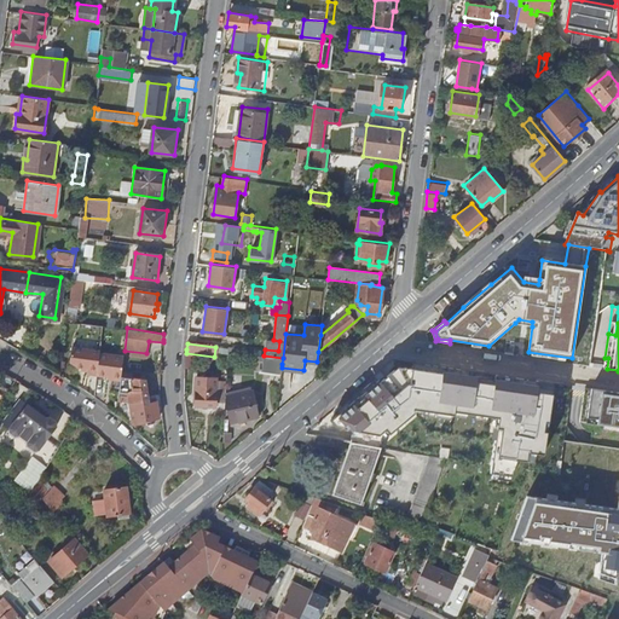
[(121,375),(125,352),(71,345),(69,362),(76,366),(87,368),(86,374),(120,379),(121,375)]
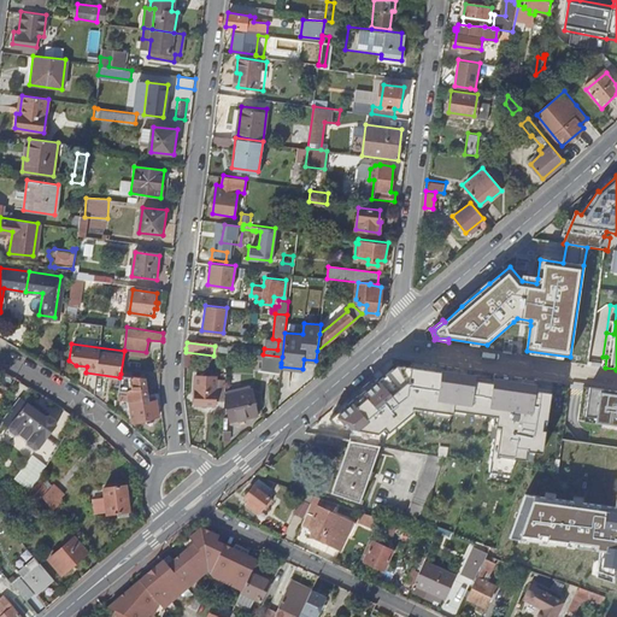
[(348,440),(380,446),(381,434),(383,435),(413,410),(412,406),(453,412),(453,409),(463,410),(497,416),(489,470),(510,474),(516,457),(524,458),(526,450),(534,451),(542,452),(546,429),(542,429),(544,419),(547,421),(553,382),(494,374),(493,380),(459,374),(459,369),(412,362),(411,366),(398,364),(381,380),(380,377),(329,419),(334,425),(352,429),(350,439),(348,440)]
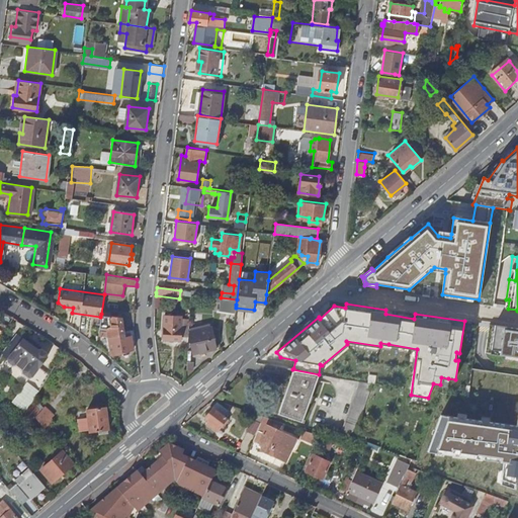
[(101,314),(100,317),(98,334),(106,335),(110,354),(121,352),(121,353),(123,355),(131,354),(131,352),(131,350),(133,349),(132,336),(121,337),(120,324),(117,324),(119,316),(101,314)]
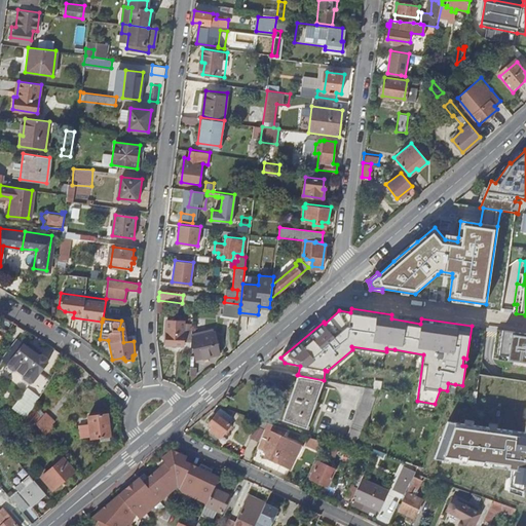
[(192,338),(193,324),(184,324),(185,321),(167,320),(166,343),(183,344),(184,340),(192,341),(192,338)]
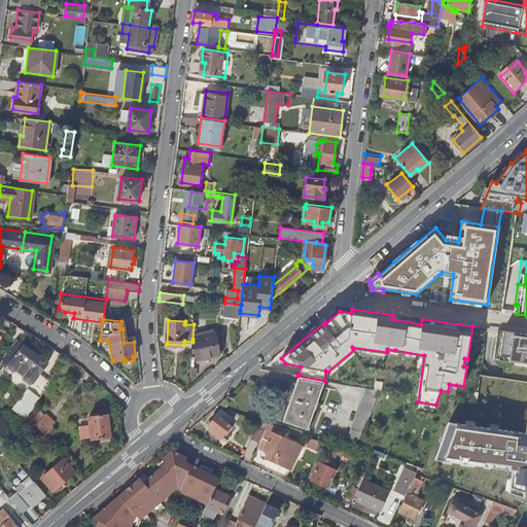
[(526,334),(498,329),(498,332),(494,358),(526,362),(526,334)]
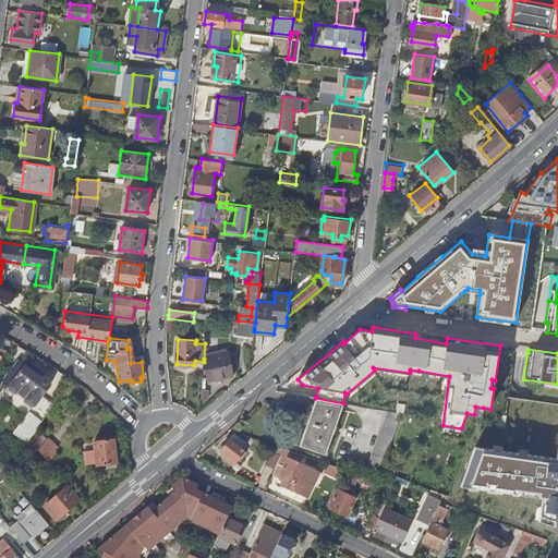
[(233,375),(228,352),(204,359),(209,381),(233,375)]
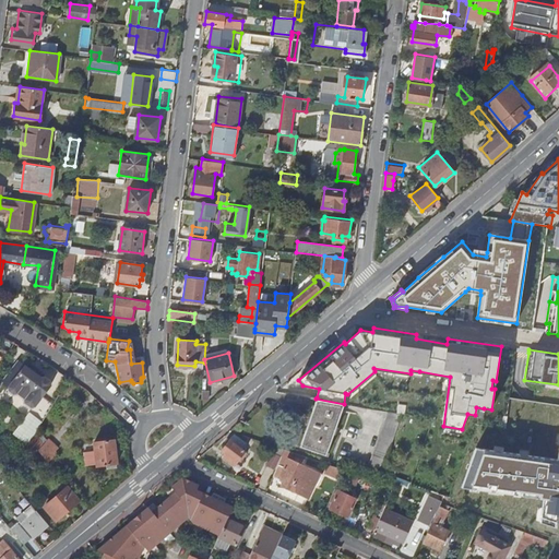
[(27,368),(25,366),(9,388),(10,391),(14,394),(18,394),(25,400),(26,403),(32,407),(36,407),(43,399),(51,385),(50,382),(45,378),(42,378),(34,372),(27,368)]
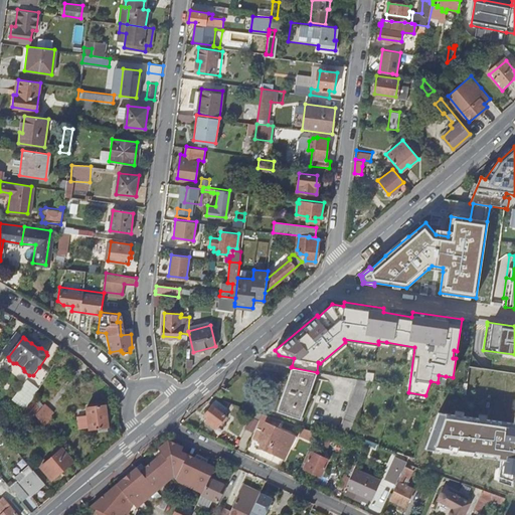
[(309,395),(317,374),(308,372),(292,369),(291,369),(276,412),(302,421),(303,417),(301,417),(307,401),(312,403),(314,397),(309,395)]
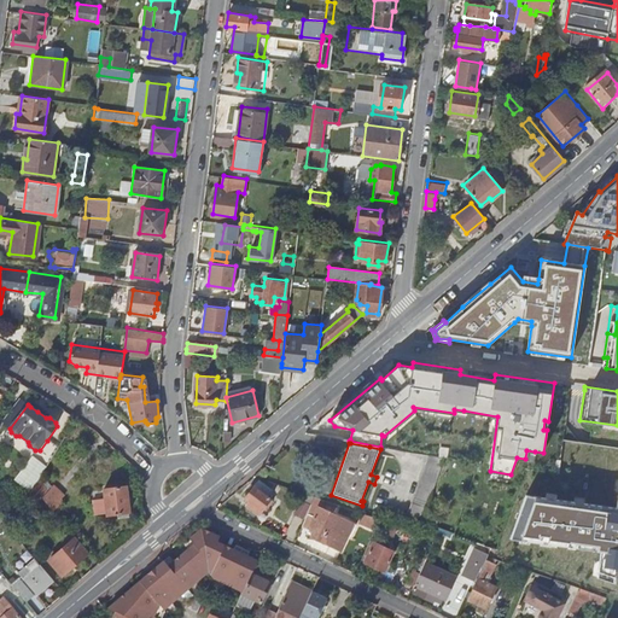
[(424,526),(447,459),(429,456),(406,520),(424,526)]
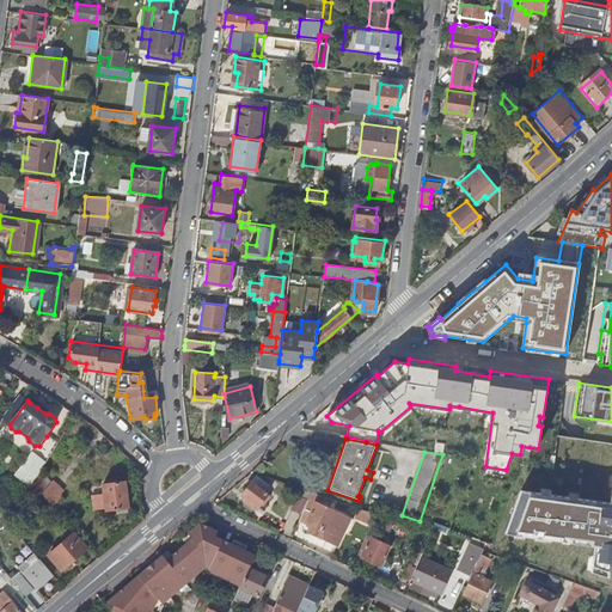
[(47,487),(37,475),(31,483),(53,507),(62,497),(60,495),(62,493),(53,482),(47,487)]
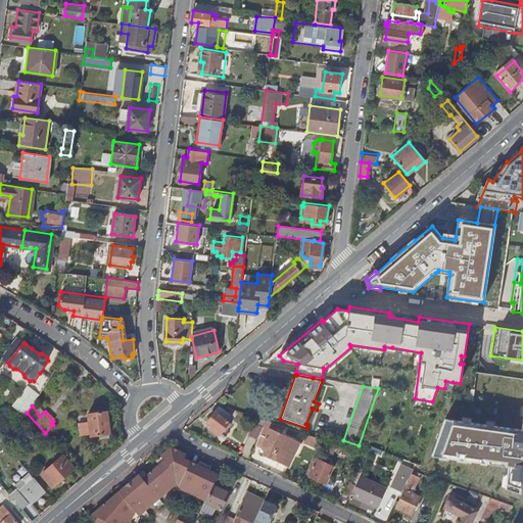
[(208,429),(218,436),(226,426),(228,427),(230,424),(226,421),(230,416),(219,407),(207,421),(210,425),(208,429)]
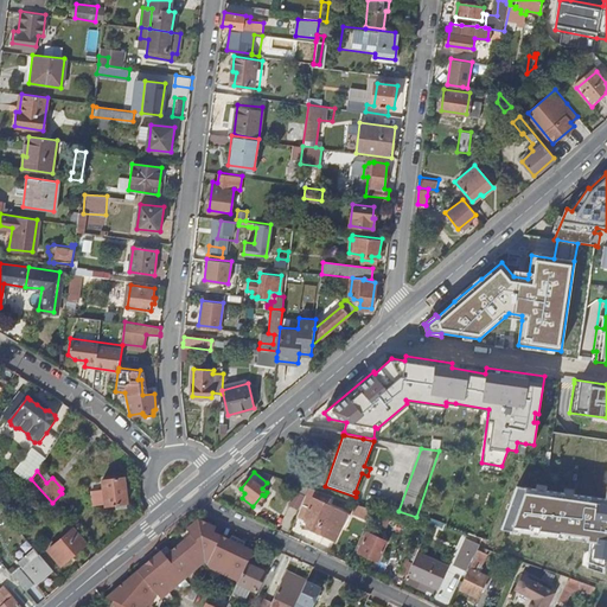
[(123,480),(102,484),(103,492),(91,493),(93,508),(104,506),(115,505),(116,509),(126,509),(126,504),(127,504),(123,480)]
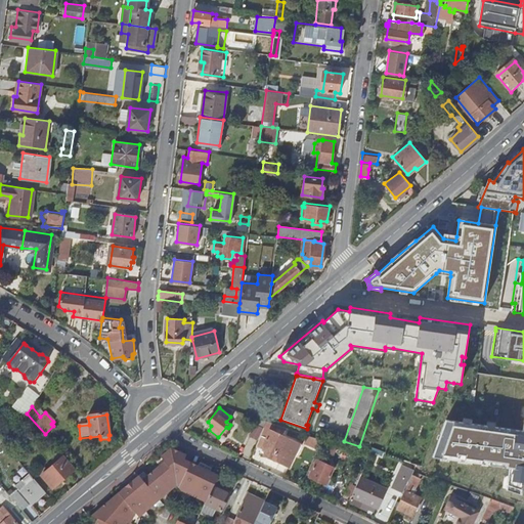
[(523,417),(522,430),(494,426),(494,430),(486,429),(486,425),(446,419),(432,455),(440,456),(441,454),(448,456),(448,459),(459,460),(459,457),(466,459),(466,461),(481,463),(482,459),(489,460),(488,464),(509,467),(513,468),(512,476),(508,476),(506,488),(521,493),(521,488),(523,488),(523,417)]
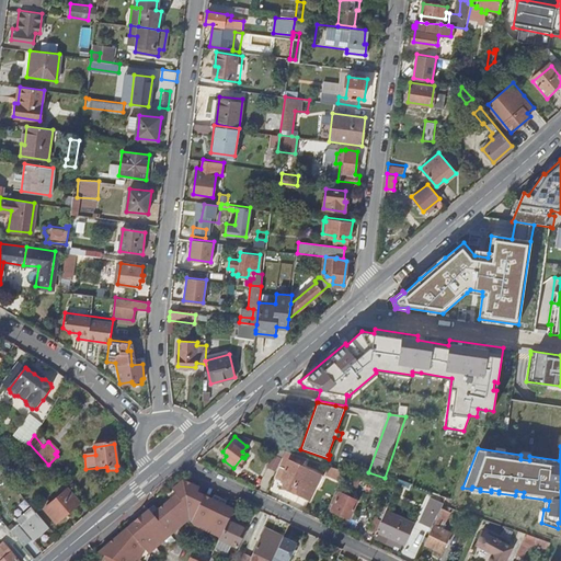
[(292,454),(284,450),(274,476),(285,481),(283,487),(309,500),(321,476),(289,460),(292,454)]
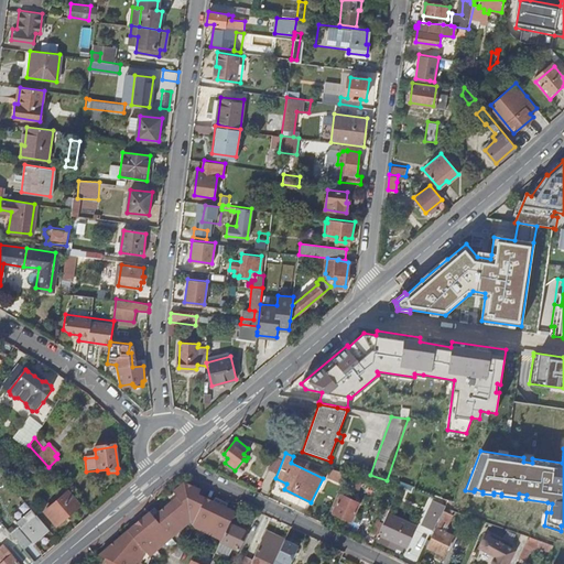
[(388,479),(397,483),(400,474),(391,470),(388,479)]
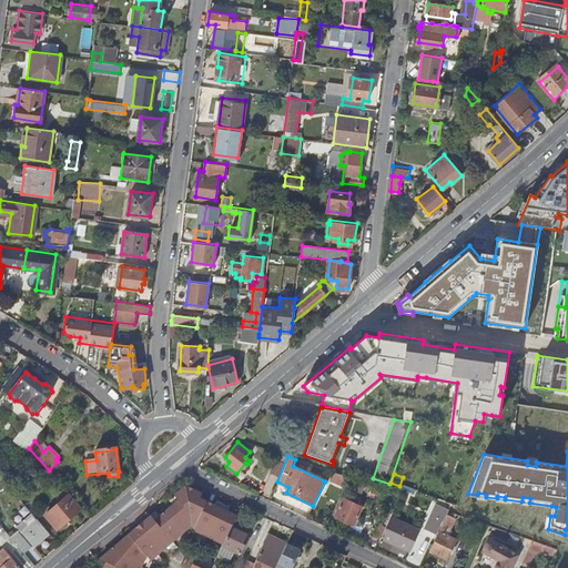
[(155,511),(101,559),(107,561),(121,567),(149,567),(152,561),(151,559),(191,524),(198,531),(223,543),(231,525),(235,516),(230,514),(230,511),(231,508),(217,501),(215,506),(200,498),(202,494),(185,487),(170,499),(173,503),(174,503),(176,506),(161,519),(158,515),(159,515),(155,511)]
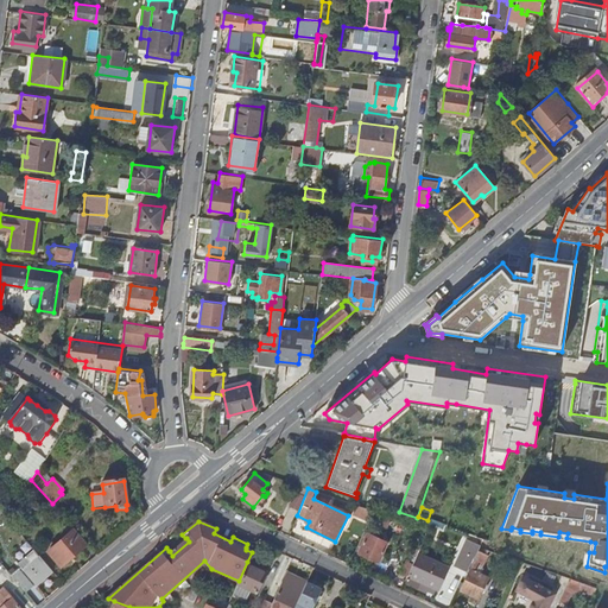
[(48,552),(61,567),(86,543),(74,530),(61,540),(61,539),(55,544),(55,546),(48,552)]
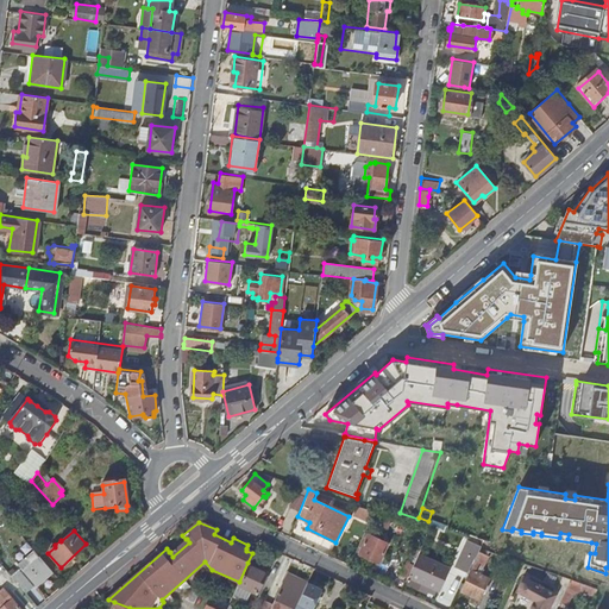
[(368,534),(362,547),(359,553),(378,563),(388,544),(368,534)]
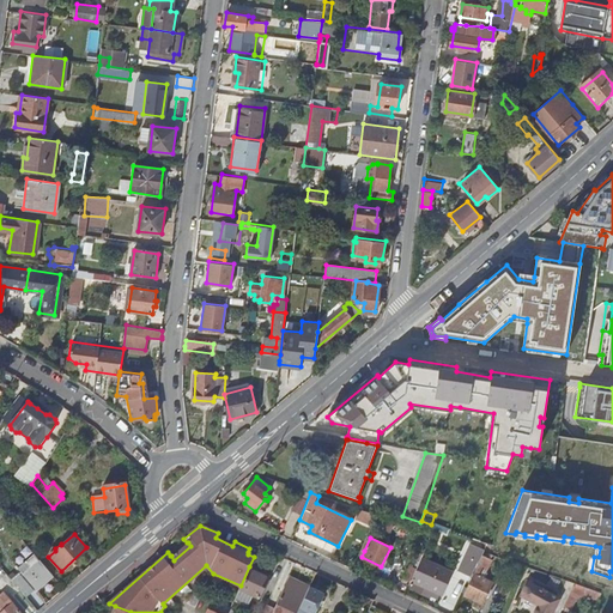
[(18,569),(23,575),(40,562),(34,554),(18,569)]
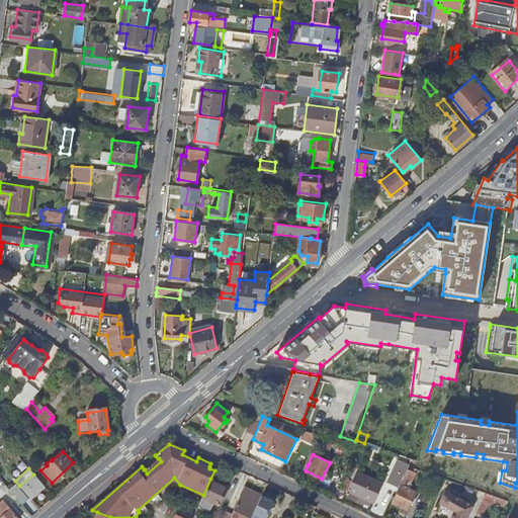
[(415,472),(407,469),(392,503),(408,510),(416,493),(406,488),(409,481),(411,482),(415,472)]
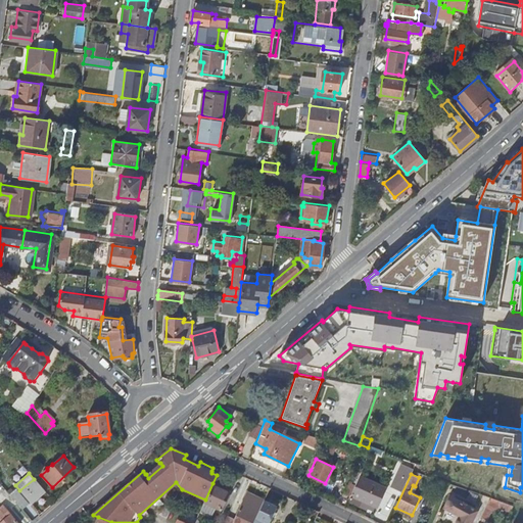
[(383,488),(359,477),(350,494),(375,507),(383,488)]
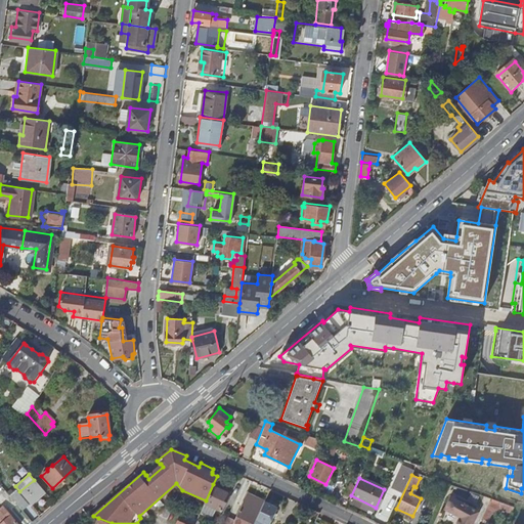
[(30,504),(44,492),(34,480),(19,491),(30,504)]
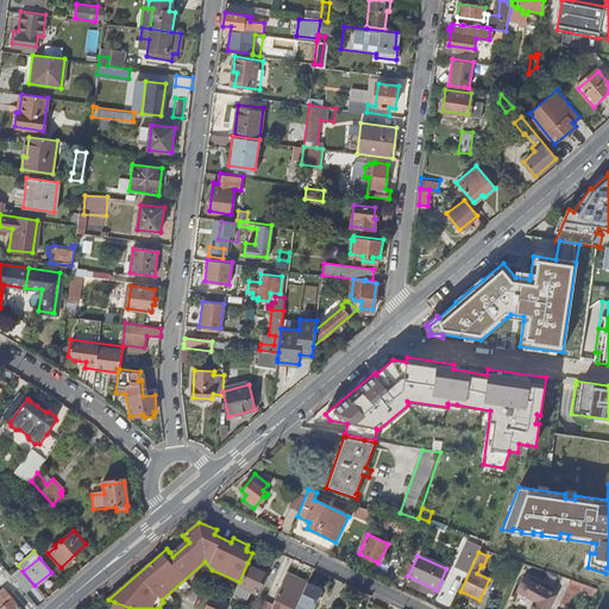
[(267,572),(248,563),(239,582),(238,583),(257,592),(267,572)]
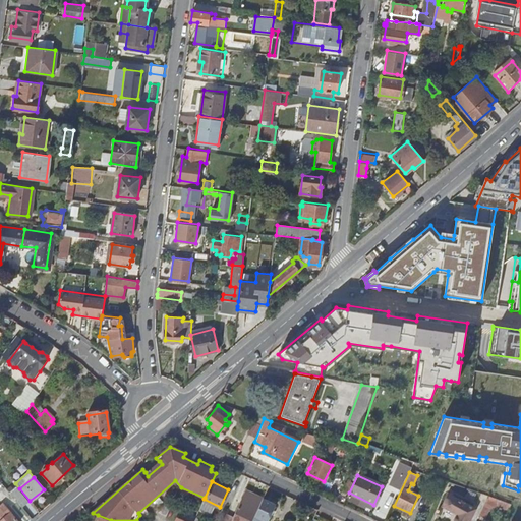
[(22,508),(29,502),(16,487),(9,493),(22,508)]
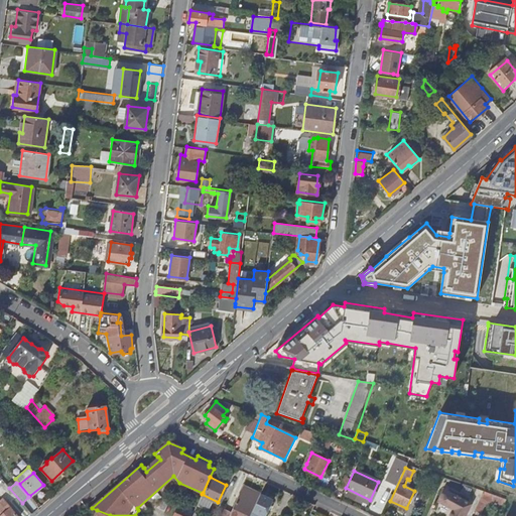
[(243,486),(231,511),(231,512),(238,515),(250,515),(260,494),(243,486)]
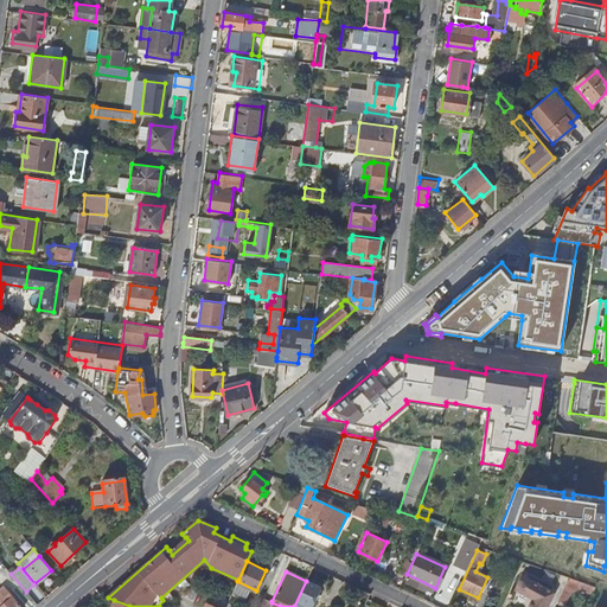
[(529,606),(547,606),(554,594),(523,576),(516,589),(530,598),(532,601),(529,606)]
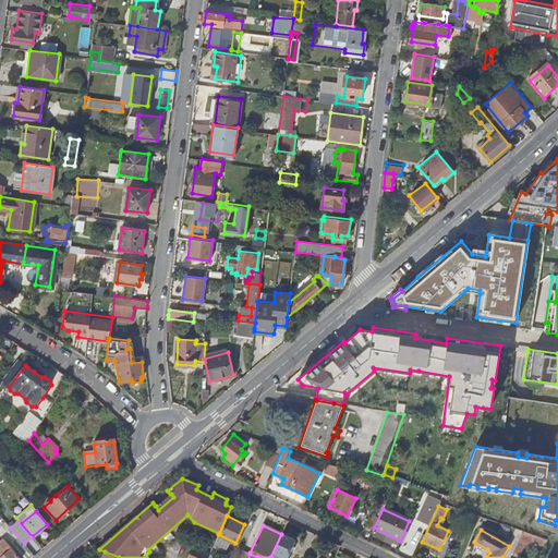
[(547,540),(522,531),(512,554),(519,556),(524,545),(529,546),(531,542),(544,546),(547,540)]
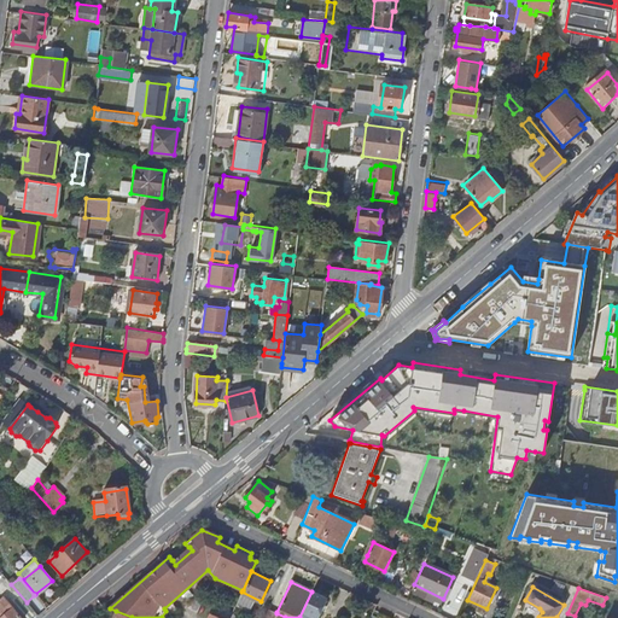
[(316,617),(327,599),(312,592),(299,617),(316,617)]
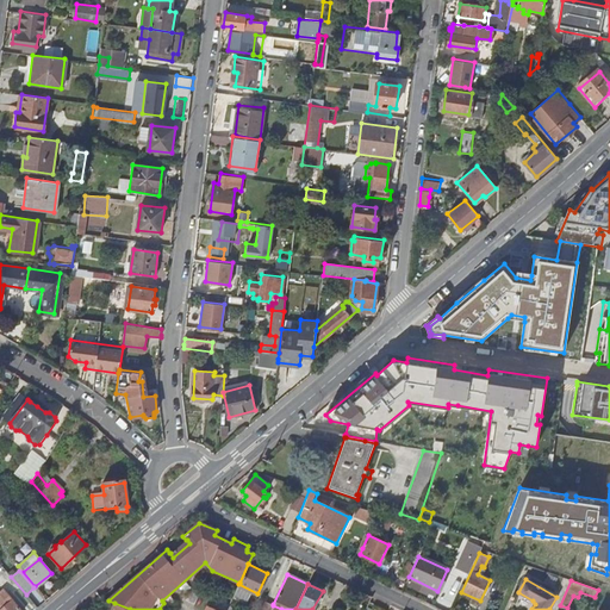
[(18,609),(2,591),(0,592),(0,609),(18,609)]
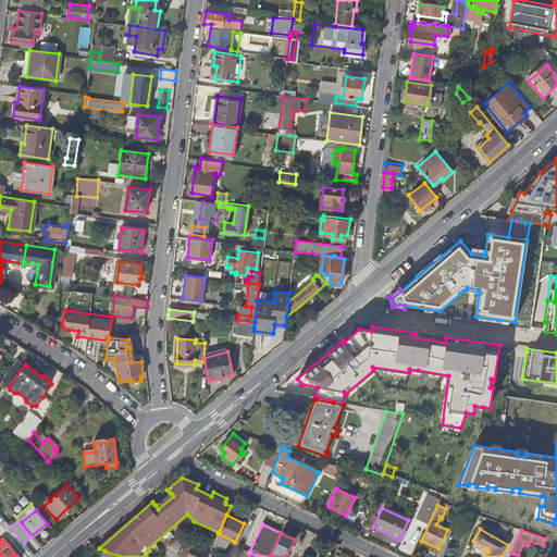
[(194,545),(187,556),(207,556),(209,553),(194,545)]
